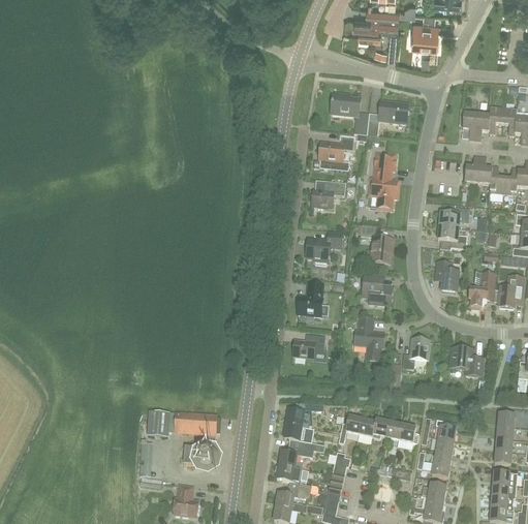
[(398,9),(398,13),(413,14),(413,11),(414,2),(409,2),(403,5),(403,10),(398,9)]
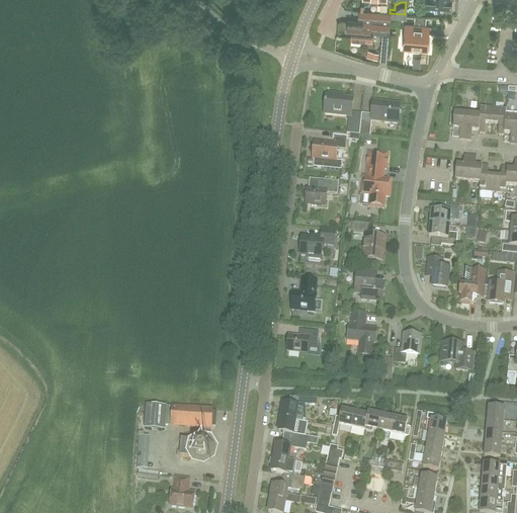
[(390,9),(370,8),(357,7),(357,13),(360,14),(359,17),(345,16),(345,25),(350,25),(349,36),(371,37),(371,30),(372,25),(389,26),(390,13),(390,9)]
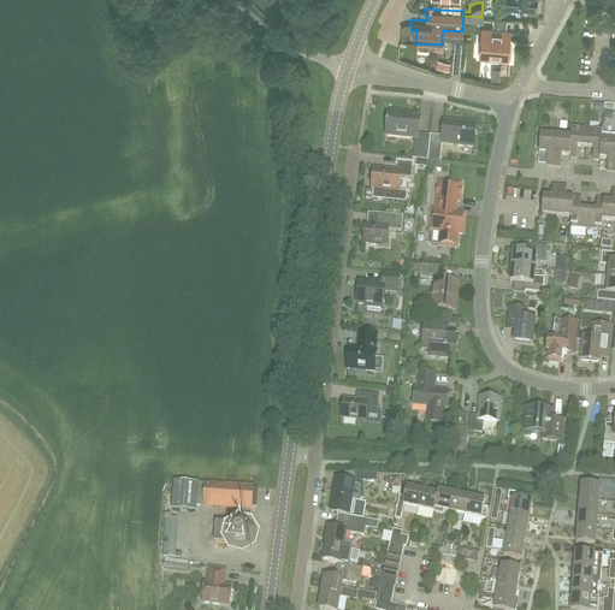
[(506,16),(492,15),(491,25),(504,27),(506,16)]
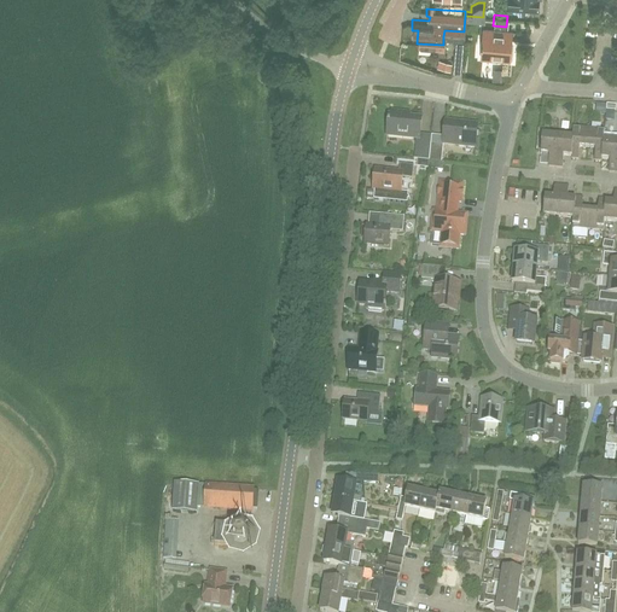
[(506,27),(493,25),(483,24),(481,53),(501,56),(508,56),(510,36),(511,27),(506,27)]
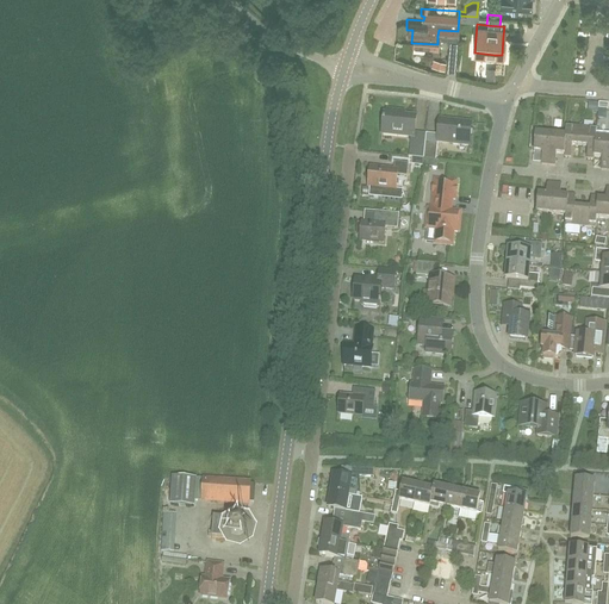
[(455,67),(458,31),(439,30),(437,36),(448,36),(446,67),(455,67)]
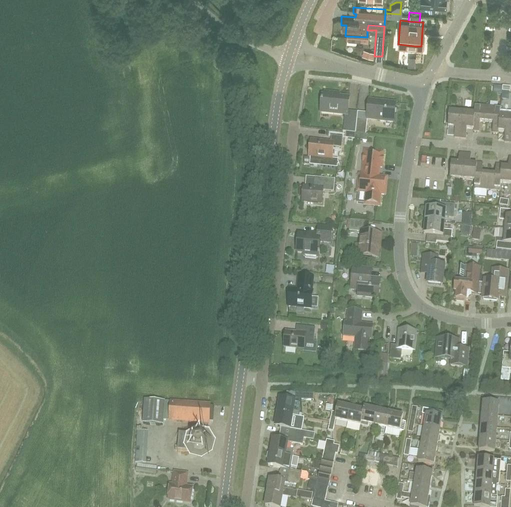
[(361,53),(373,56),(374,49),(363,46),(361,53)]
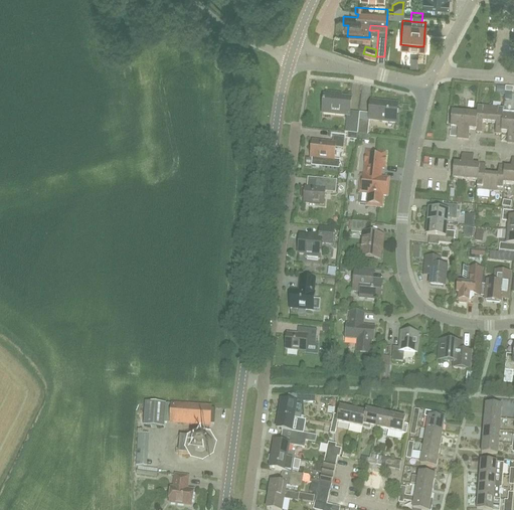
[(474,80),(468,86),(473,91),(479,85),(474,80)]
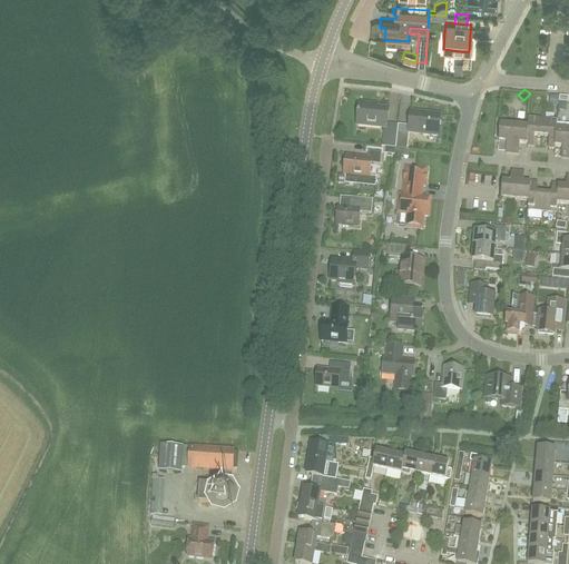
[(558,92),(548,91),(548,99),(558,100),(558,98),(558,92)]
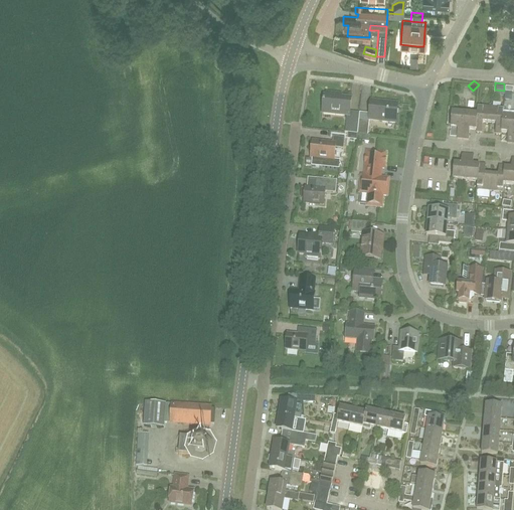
[(512,90),(504,89),(504,91),(503,96),(511,97),(512,90)]
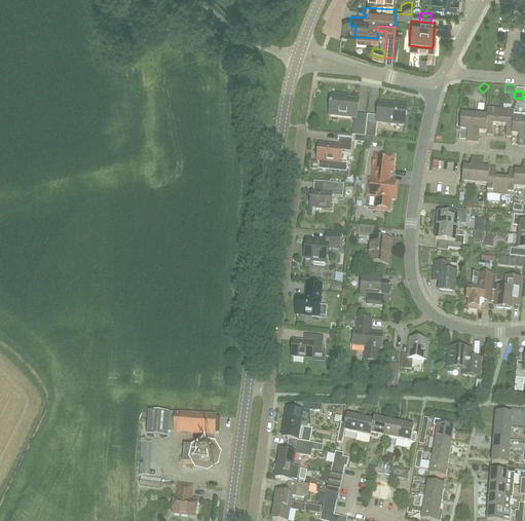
[(352,114),(350,131),(353,131),(353,132),(363,133),(365,117),(365,115),(354,114),(355,110),(357,97),(339,95),(339,92),(329,91),(327,112),(352,114)]
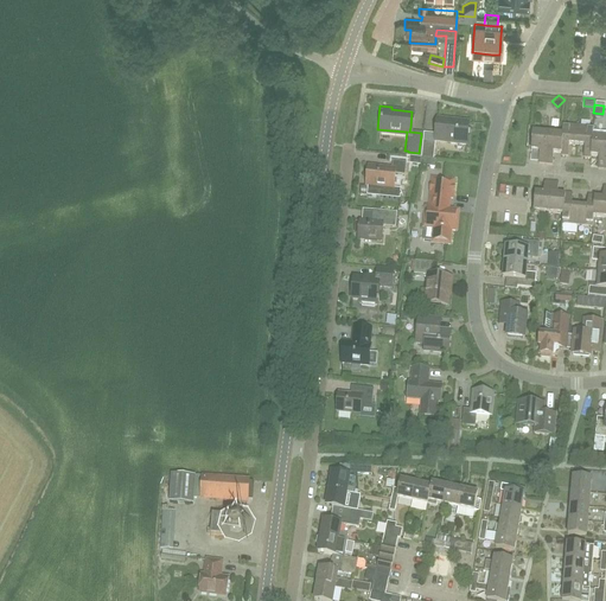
[(421,135),(419,153),(433,154),(435,136),(465,140),(467,117),(435,114),(434,129),(433,136),(421,135)]
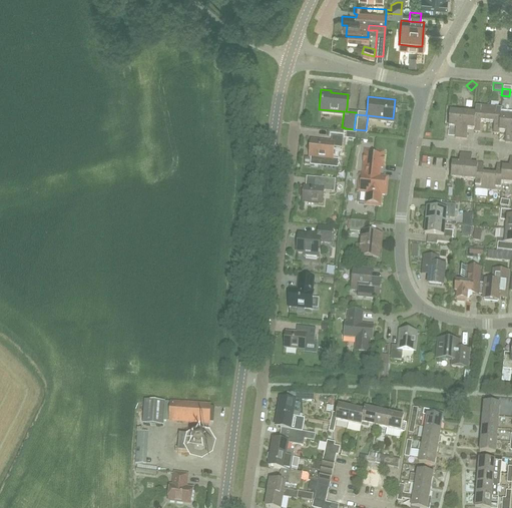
[(486,118),(488,103),(475,102),(474,110),(473,126),(473,127),(480,128),(481,118),(486,118)]
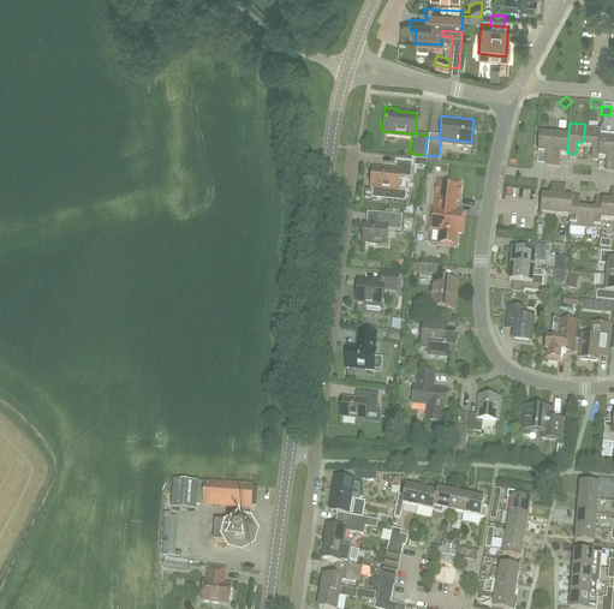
[(597,154),(600,129),(600,125),(585,124),(583,142),(592,143),(591,155),(597,156),(597,154)]
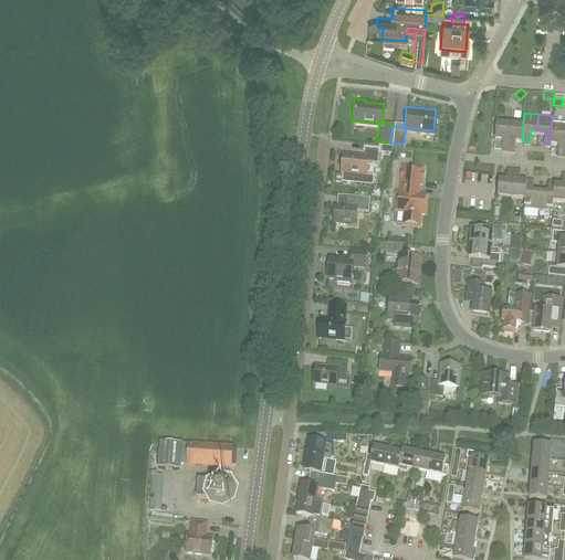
[(508,148),(510,120),(495,118),(494,136),(502,137),(501,148),(508,148)]
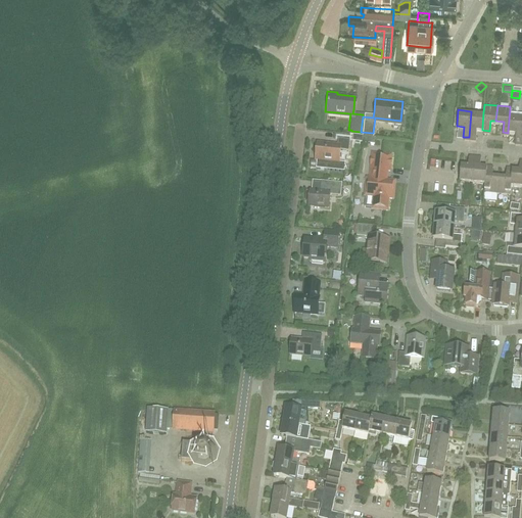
[(520,142),(521,116),(521,109),(510,109),(508,131),(515,132),(515,142),(520,142)]
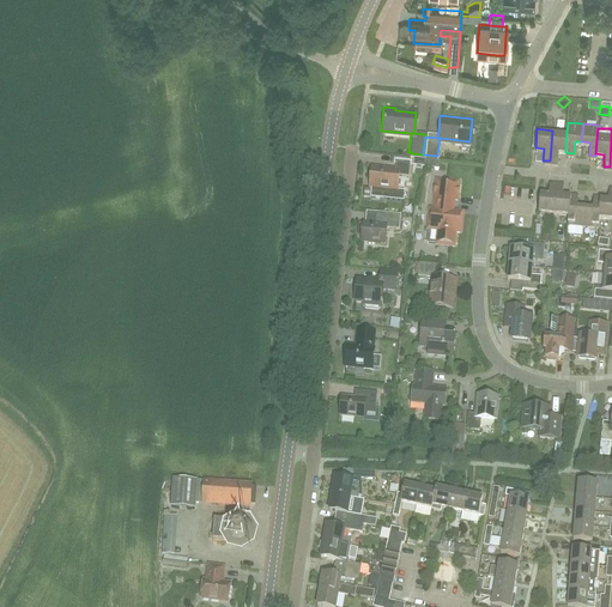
[(565,151),(567,132),(552,131),(550,161),(557,162),(558,150),(565,151)]
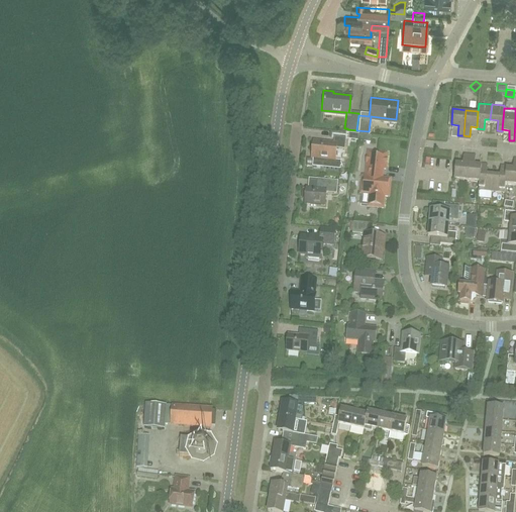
[(458,125),(451,124),(450,134),(457,135),(458,125)]
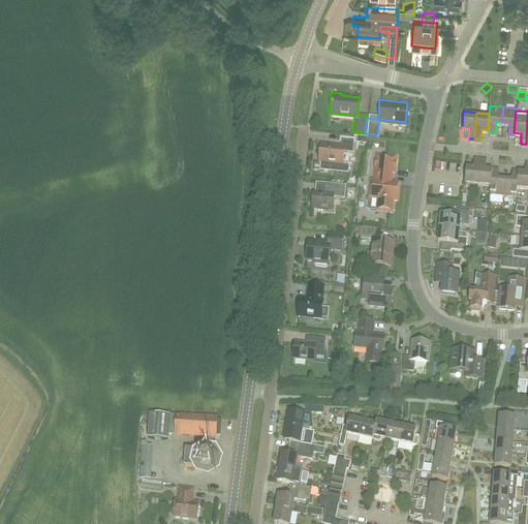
[(347,161),(341,160),(343,148),(351,149),(352,137),(340,136),(339,143),(319,141),(317,158),(319,159),(329,160),(329,167),(347,170),(347,166),(348,166),(348,164),(347,164),(347,161)]
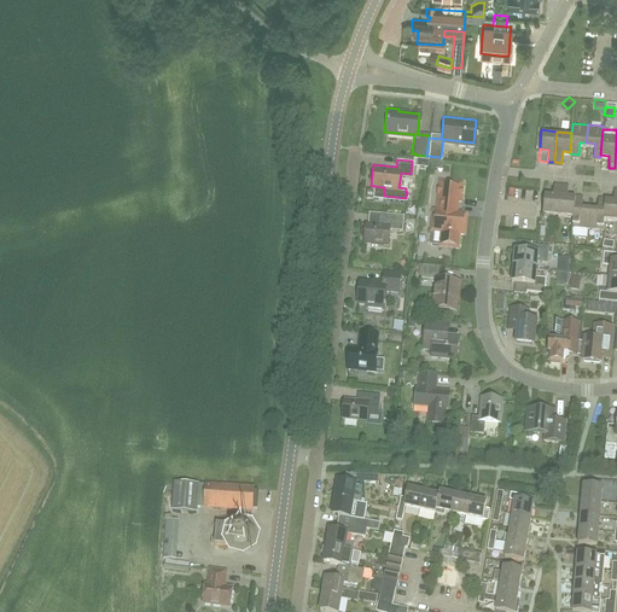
[(452,209),(453,197),(459,197),(459,193),(460,178),(450,178),(438,176),(435,207),(432,207),(430,226),(441,227),(440,242),(452,243),(455,243),(457,228),(463,229),(465,210),(452,209)]
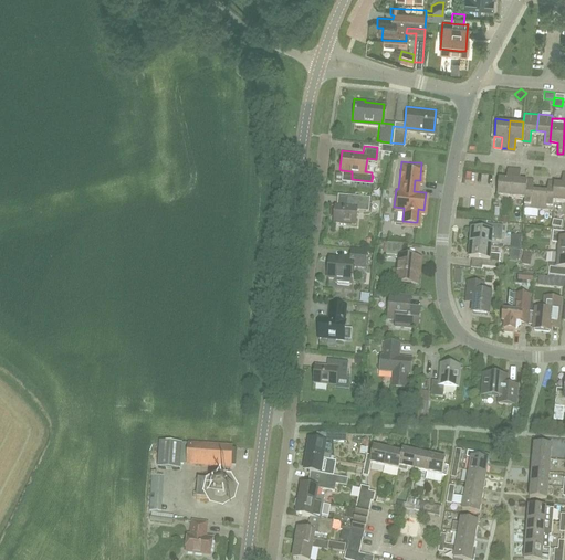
[(510,193),(512,166),(505,165),(504,176),(498,176),(495,192),(510,193)]
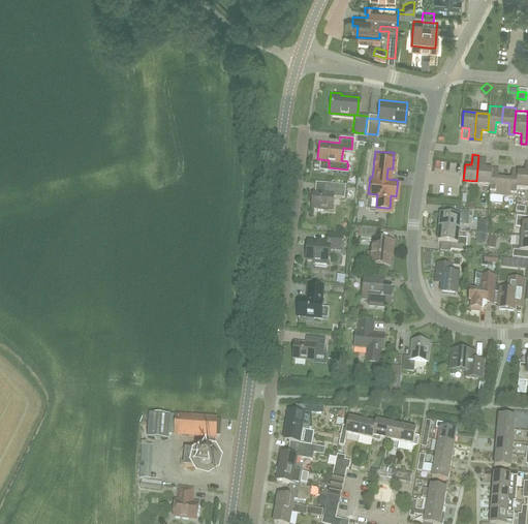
[(489,183),(491,166),(484,165),(485,155),(478,155),(476,181),(489,183)]
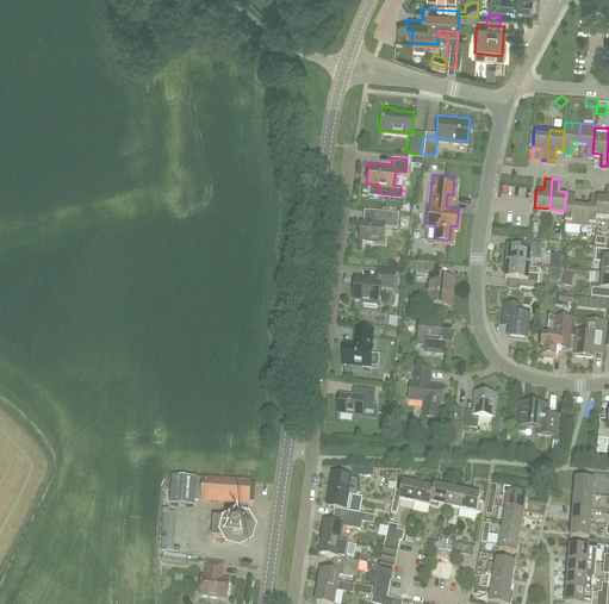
[(608,215),(608,212),(608,182),(604,182),(604,195),(596,194),(595,213),(608,215)]
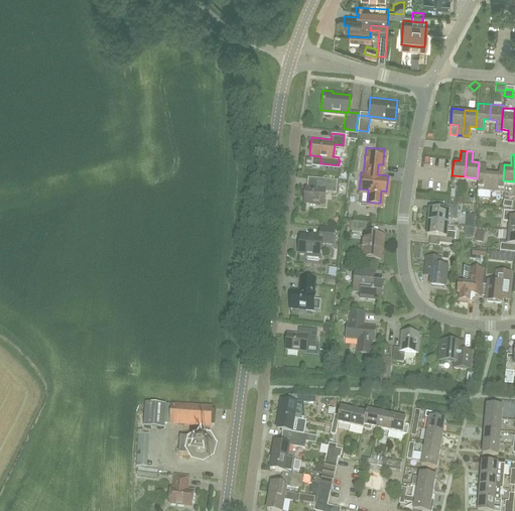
[(320,156),(311,155),(311,162),(320,163),(320,156)]
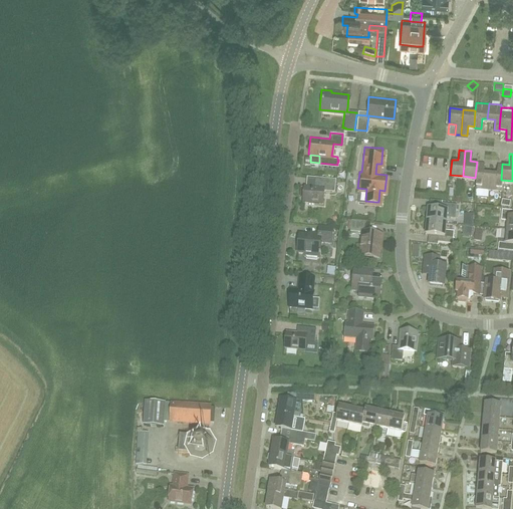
[(487,187),(488,171),(482,170),(483,160),(477,160),(477,162),(475,178),(475,186),(487,187)]
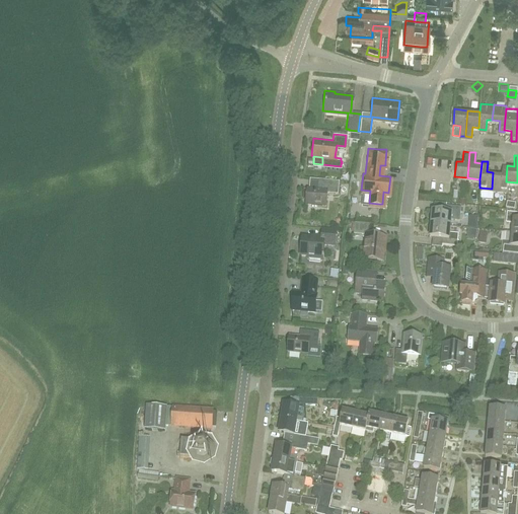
[(505,190),(506,181),(507,165),(507,163),(501,163),(500,172),(493,172),(492,189),(505,190)]
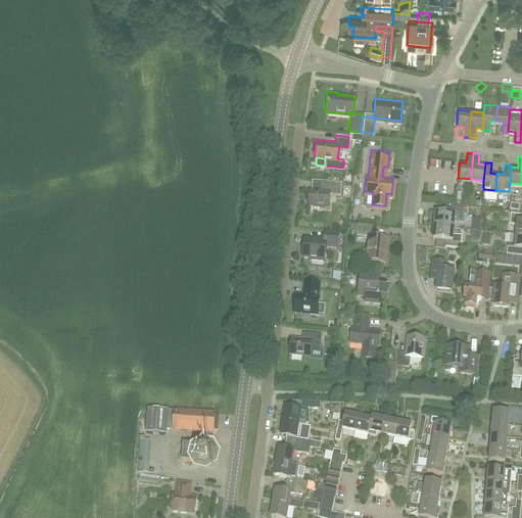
[(312,176),(311,184),(311,186),(318,187),(319,177),(312,176)]
